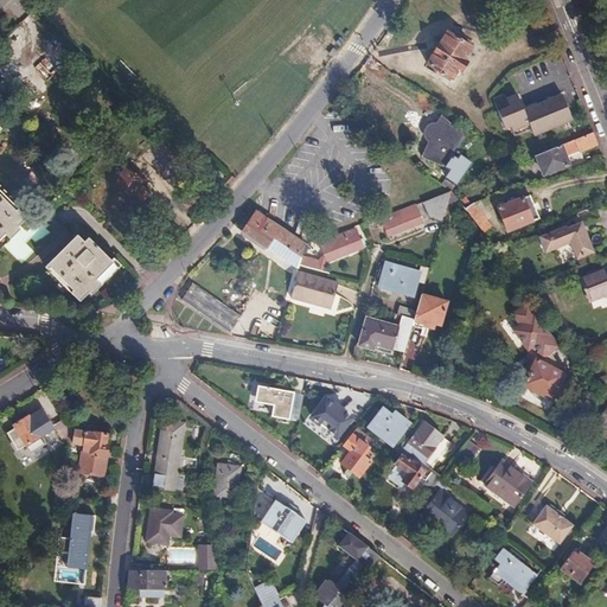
[(29,36),(36,31),(27,19),(20,24),(29,36)]
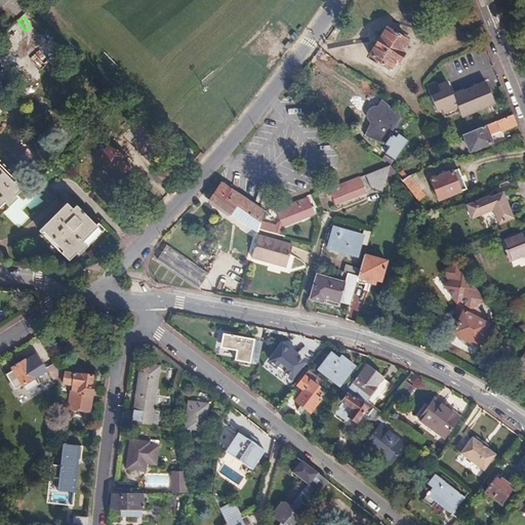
[(386,28),(368,55),(389,69),(395,61),(397,62),(402,53),(400,51),(406,41),(386,28)]
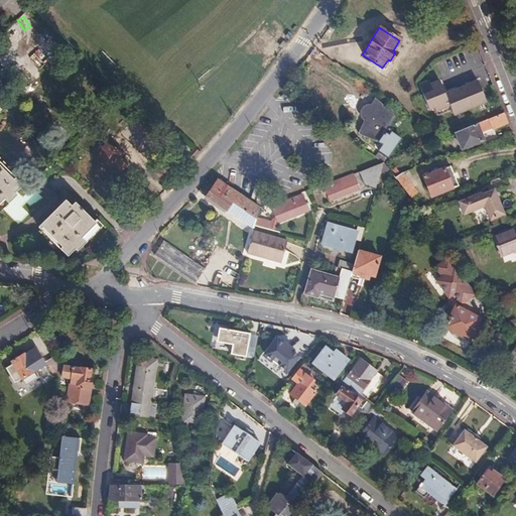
[(34,67),(46,61),(42,50),(30,55),(34,67)]
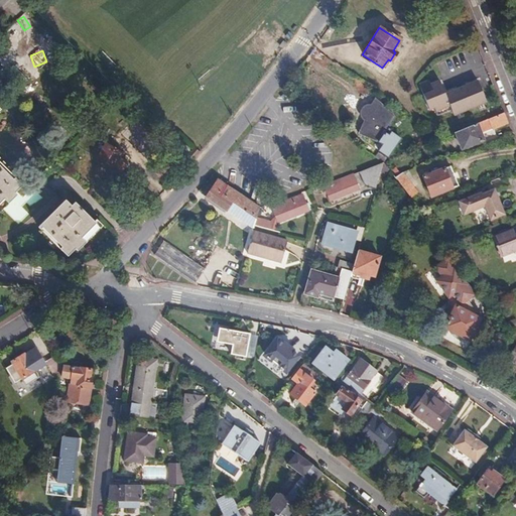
[(429,80),(418,85),(428,111),(433,109),(436,117),(450,111),(453,117),(486,103),(477,81),(445,93),(440,80),(430,84),(429,80)]
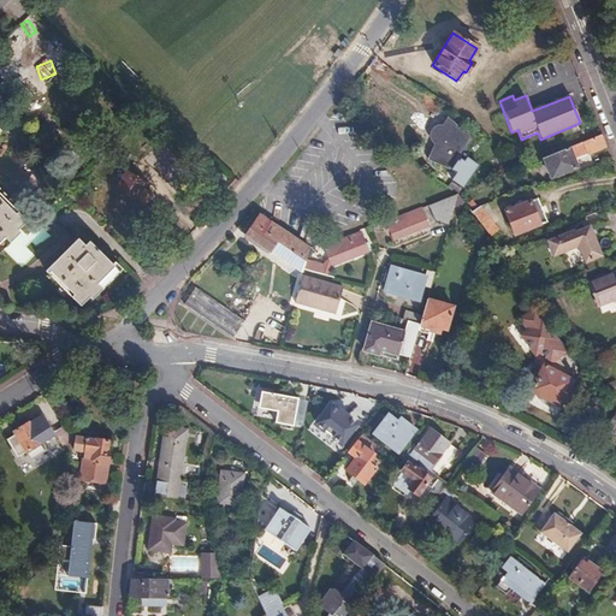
[(444,117),(439,124),(455,138),(460,130),(444,117)]
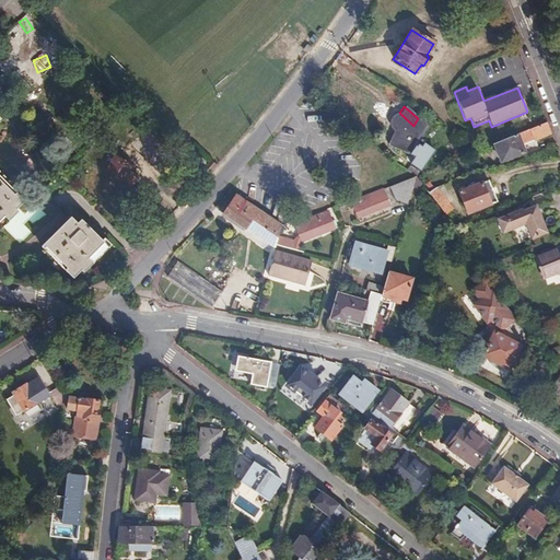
[(413,126),(399,113),(396,114),(393,115),(391,118),(389,123),(391,126),(392,127),(394,128),(398,129),(388,143),(407,153),(415,142),(426,126),(418,118),(413,126)]
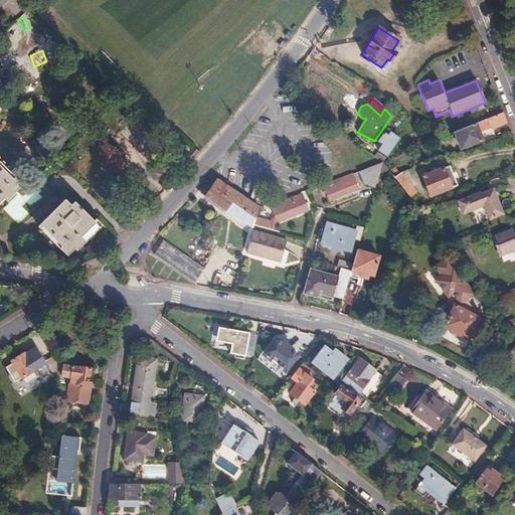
[(502,113),(454,132),(460,149),(481,140),(478,133),(490,128),(490,129),(506,123),(502,113)]
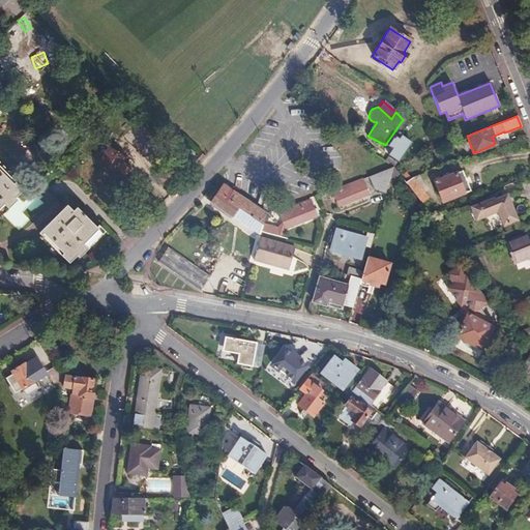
[(392,135),(385,145),(389,147),(385,154),(393,160),(407,141),(399,135),(396,139),(392,135)]
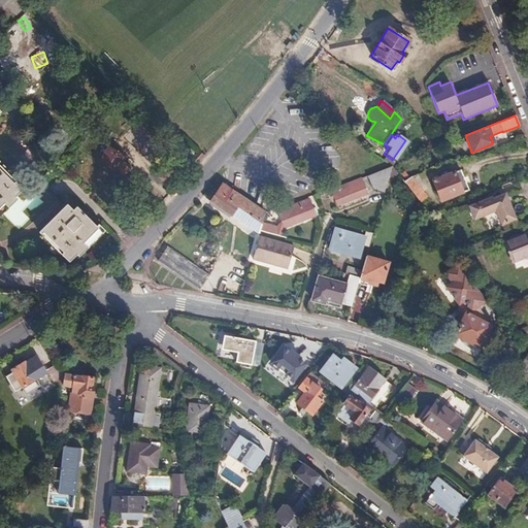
[(104,150),(97,164),(122,177),(127,168),(119,164),(122,159),(110,153),(111,151),(108,150),(107,152),(104,150)]
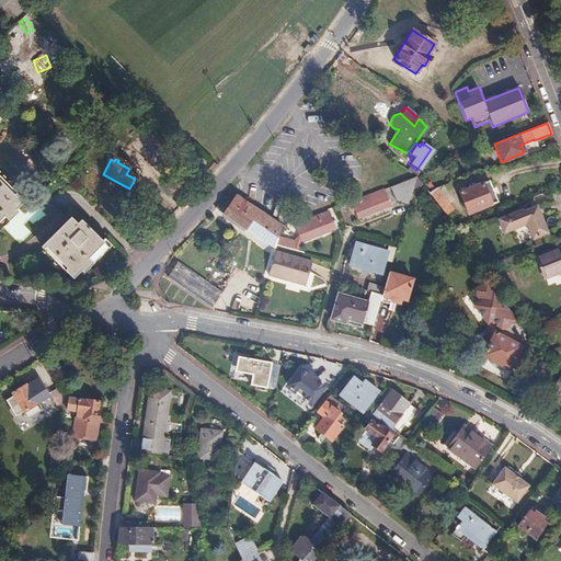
[(207,174),(215,165),(209,161),(202,169),(207,174)]
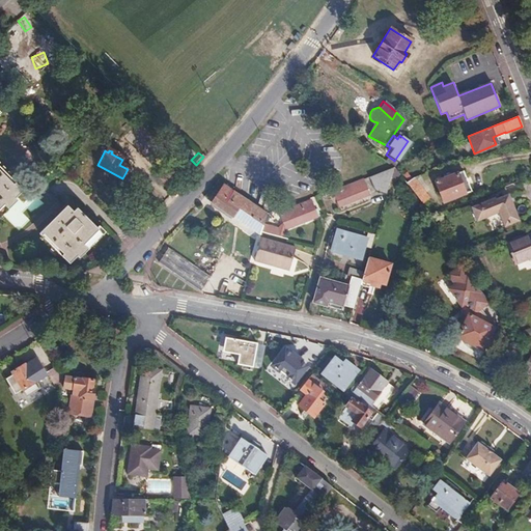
[(372,191),(384,194),(387,184),(390,174),(392,166),(366,177),(372,191)]
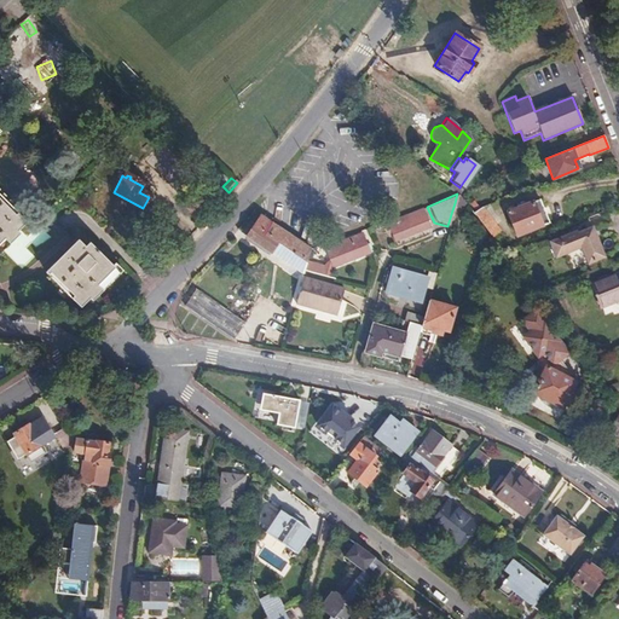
[(539,197),(504,210),(514,238),(549,225),(539,197)]
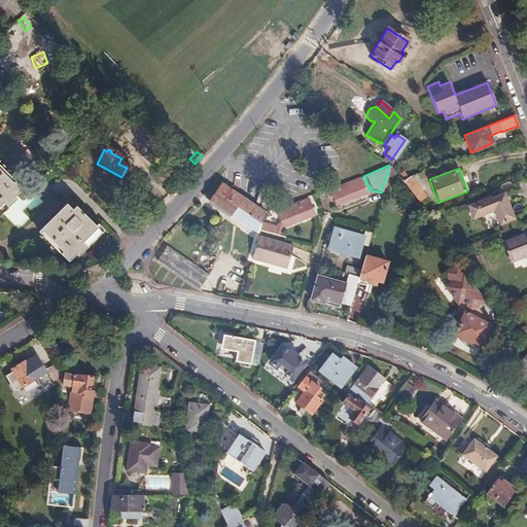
[(0,208),(21,190),(0,169),(0,208)]
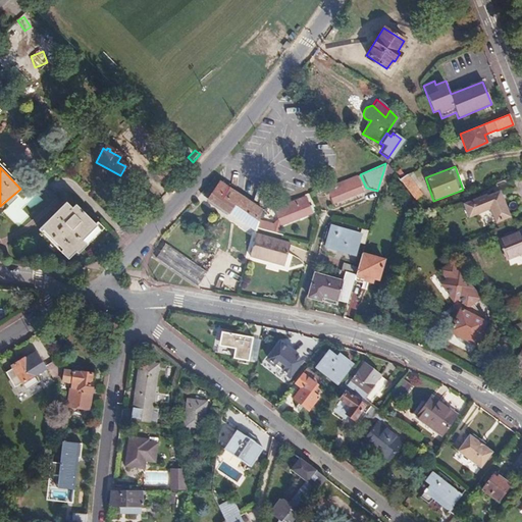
[(404,174),(398,179),(405,189),(411,184),(415,180),(411,171),(404,174)]
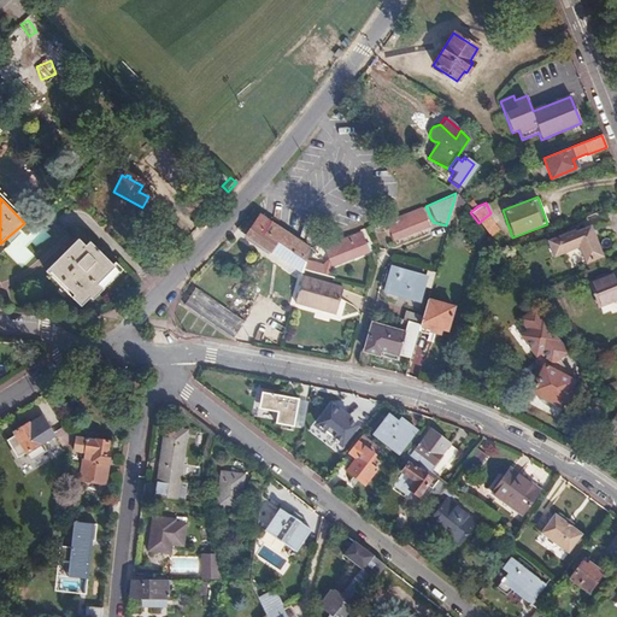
[(427,225),(419,207),(382,223),(385,229),(388,228),(393,240),(427,225)]
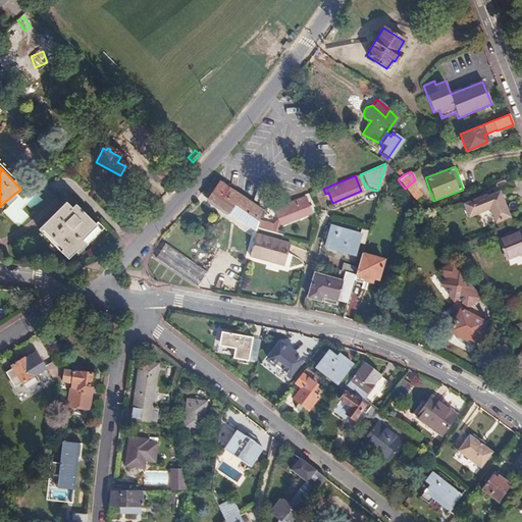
[(261,208),(219,180),(207,199),(209,200),(208,203),(211,205),(213,202),(227,213),(235,203),(242,209),(257,220),(258,217),(261,208)]
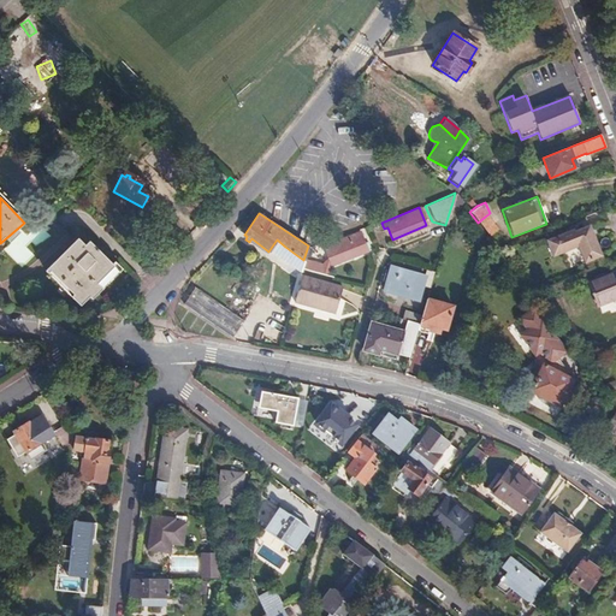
[(485,217),(478,223),(489,237),(496,230),(485,217)]
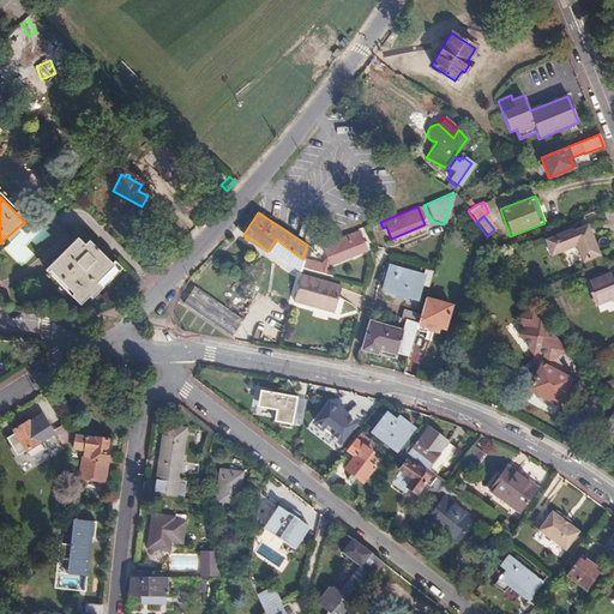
[(571,229),(543,240),(551,257),(576,246),(583,263),(600,256),(587,226),(572,232),(571,229)]
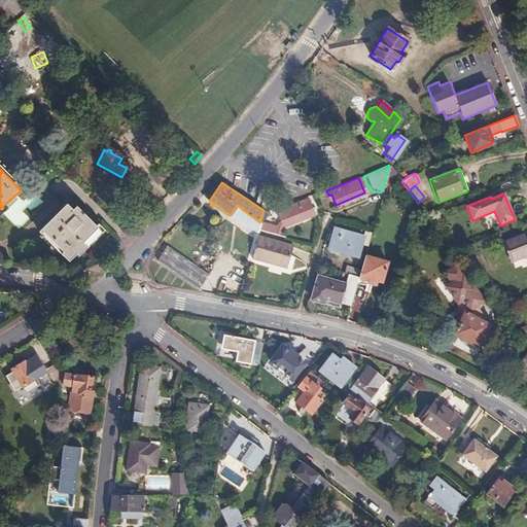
[(275,223),(260,219),(259,222),(257,230),(280,236),(282,226),(312,214),(306,200),(277,211),(281,220),(275,223)]
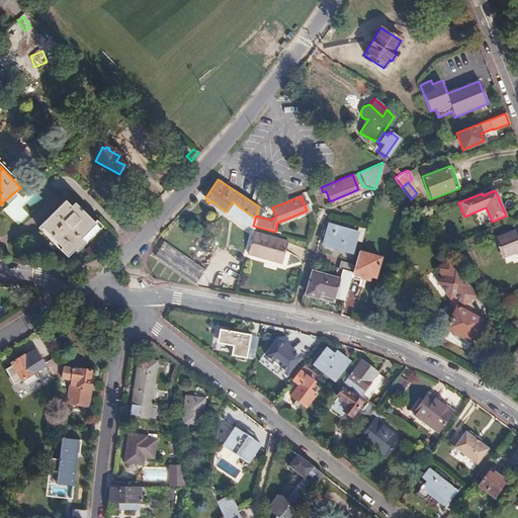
[(233,201),(226,211),(234,218),(240,207),(233,201)]
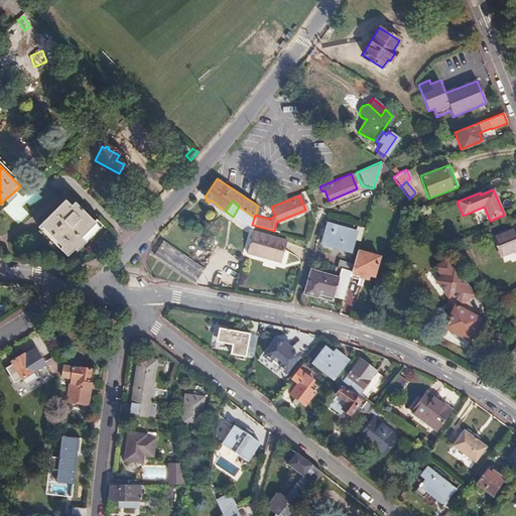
[(61,206),(39,228),(59,248),(57,251),(65,258),(81,241),(80,240),(94,225),(74,205),(70,208),(62,202),(60,204),(61,206)]
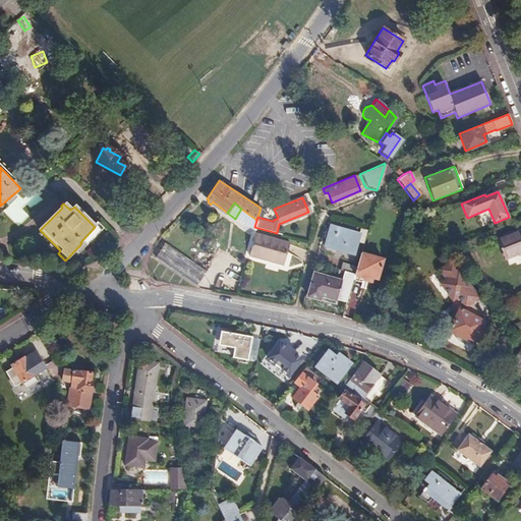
[(241,209),(235,219),(244,225),(252,230),(253,231),(254,227),(256,220),(241,209)]
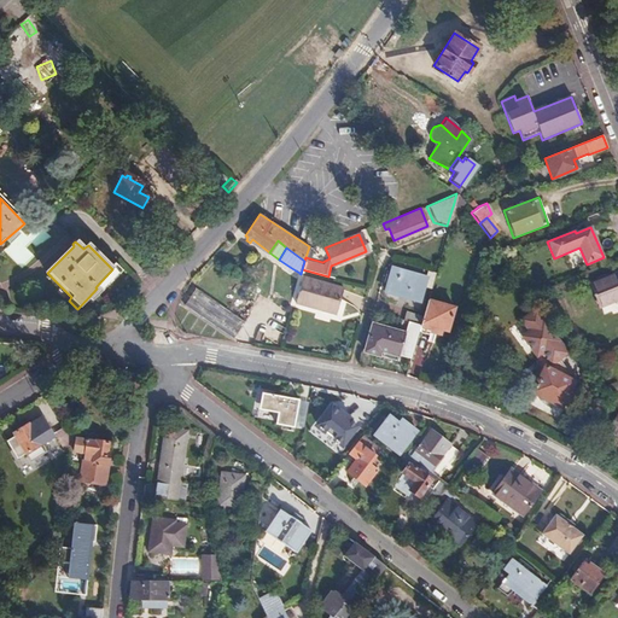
[(225,305),(246,320),(251,312),(250,310),(279,268),(264,257),(232,302),(228,299),(225,305)]
